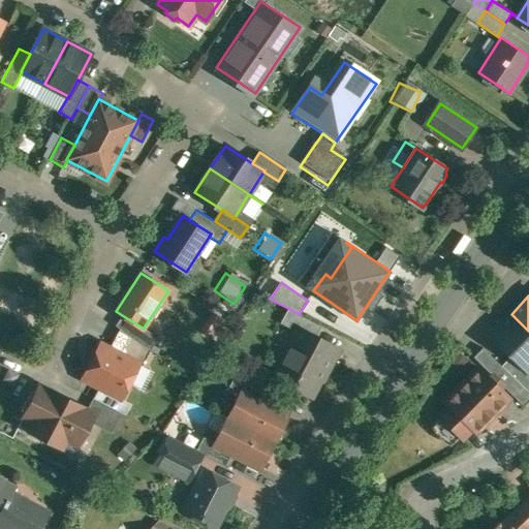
[(299,314),(288,308),(281,323),(296,331),(298,328),(315,337),(321,325),(299,314)]
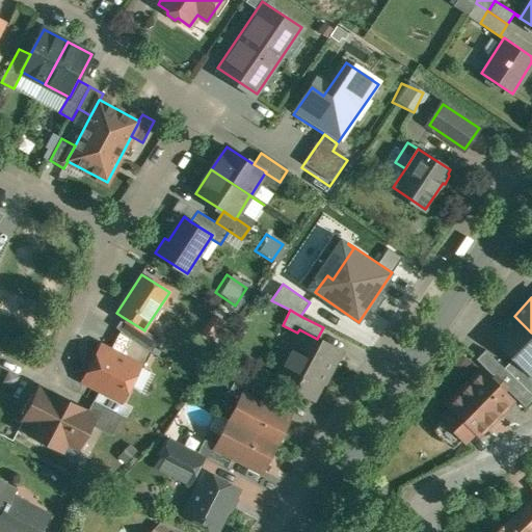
[(531,369),(531,333),(514,316),(494,338),(513,357),(529,372),(530,372),(531,369)]
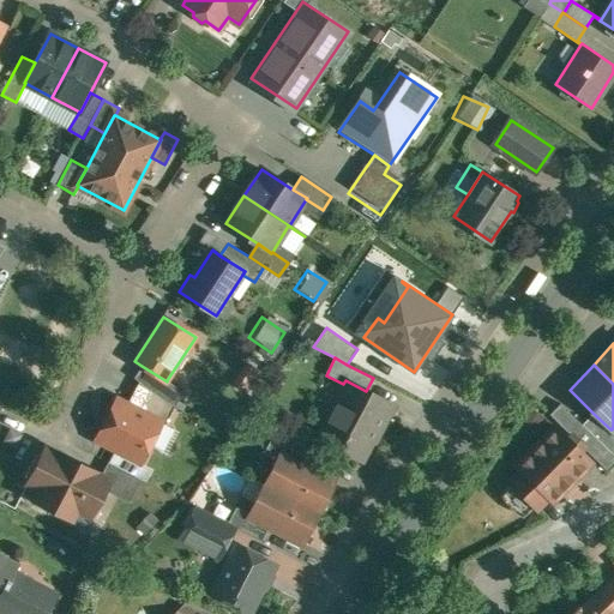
[(167,381),(142,366),(134,378),(139,381),(175,407),(185,392),(167,380),(167,381)]
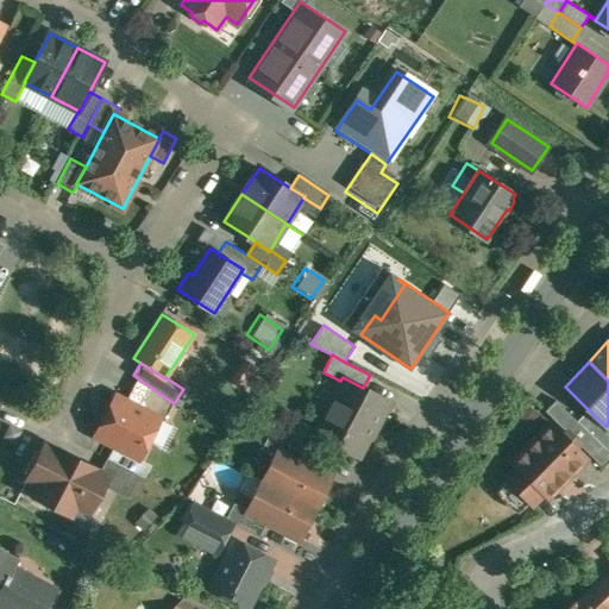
[(237,368),(209,408),(224,418),(250,377),(237,368)]
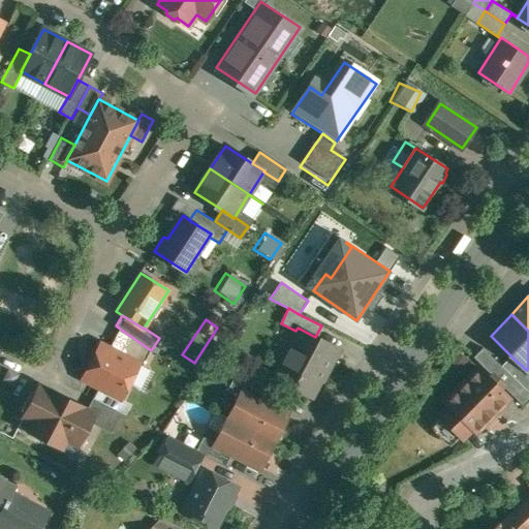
[(315,337),(298,328),(296,331),(287,347),(289,349),(275,376),(311,396),(324,370),(328,372),(339,349),(315,337)]
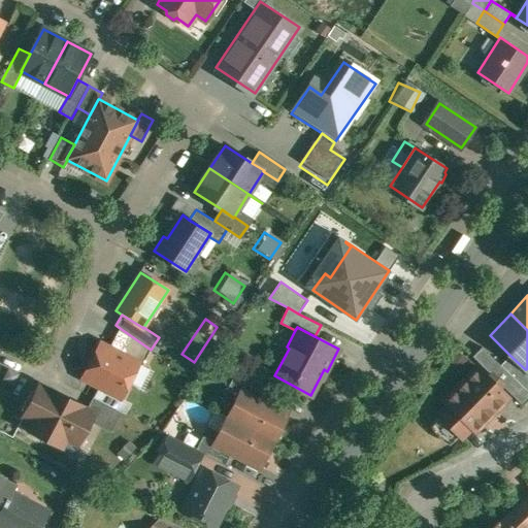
[(151,350),(120,328),(110,348),(140,363),(139,364),(142,365),(151,350)]
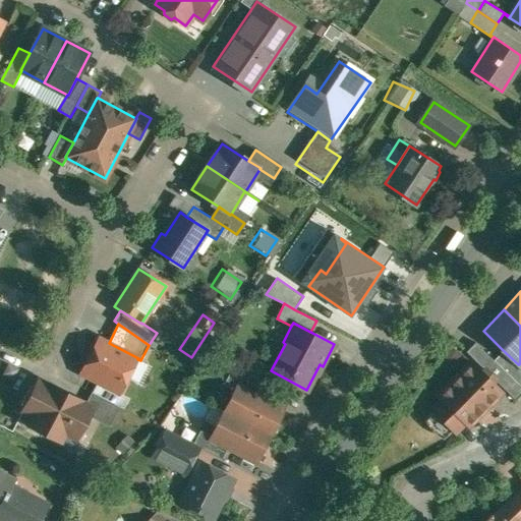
[(109,343),(100,338),(81,373),(99,382),(120,393),(137,359),(138,358),(109,343)]
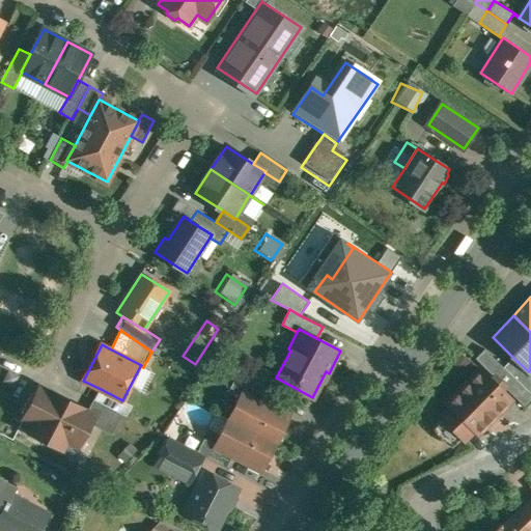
[(503,367),(485,348),(475,358),(494,376),(495,375),(503,367)]
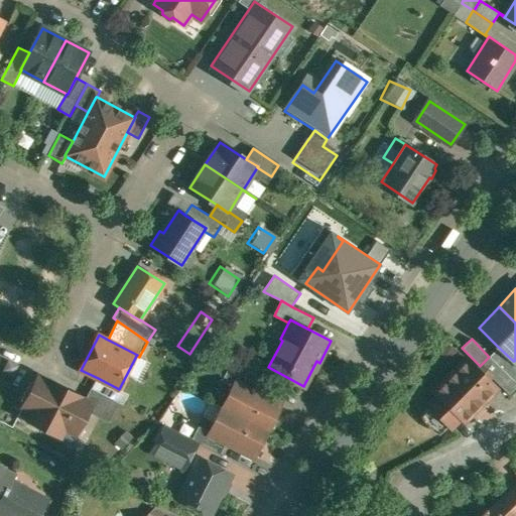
[(513,361),(498,347),(489,357),(502,369),(515,382),(515,381),(515,362),(514,361),(513,361)]
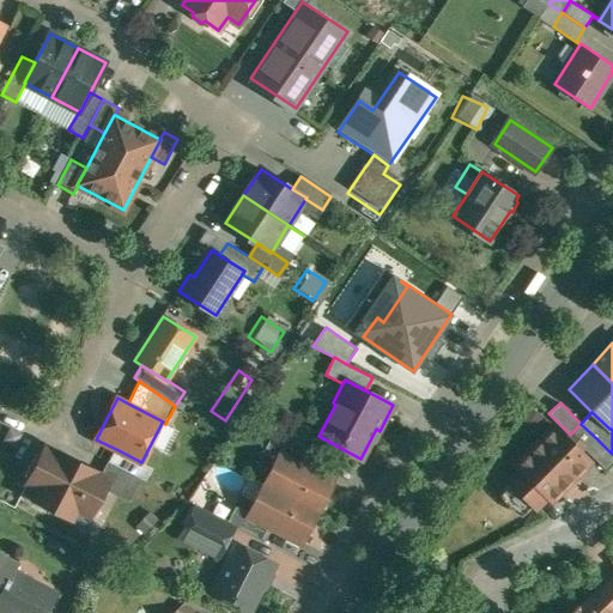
[(596,438),(581,424),(571,434),(583,445),(582,447),(586,449),(596,438)]
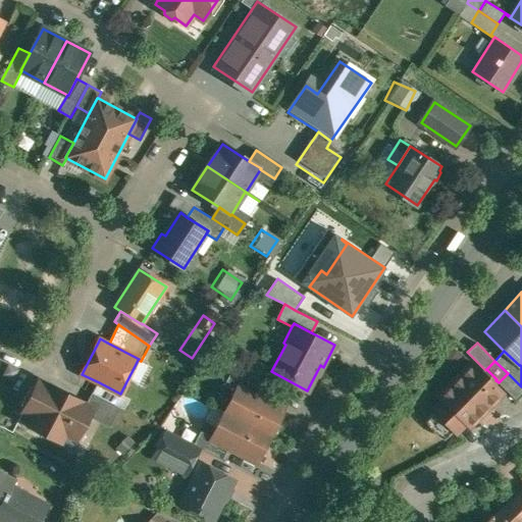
[(473,364),(440,398),(444,401),(434,411),(436,413),(432,418),(439,427),(449,434),(453,429),(456,431),(465,422),(469,425),(502,392),(492,383),(496,380),(497,379),(486,369),(485,370),(482,373),(473,364)]
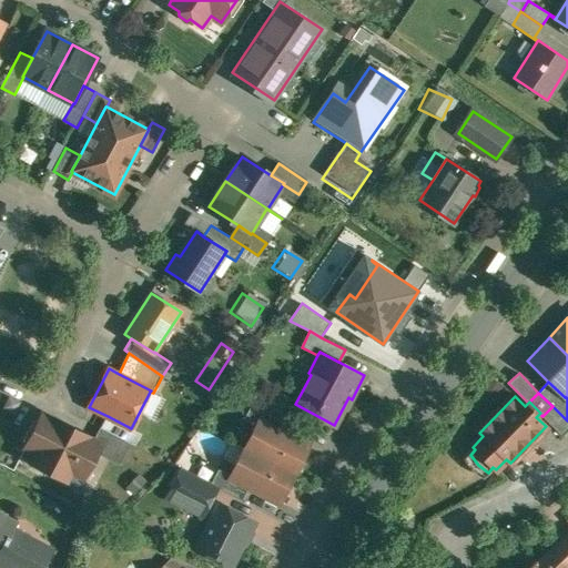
[(286,415),(254,398),(246,415),(260,422),(261,421),(279,429),(286,415)]
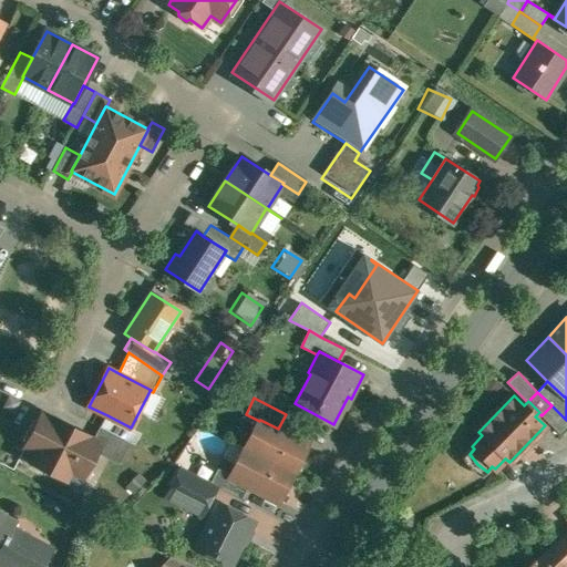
[(566,420),(552,405),(542,415),(562,435),(566,430),(566,420)]
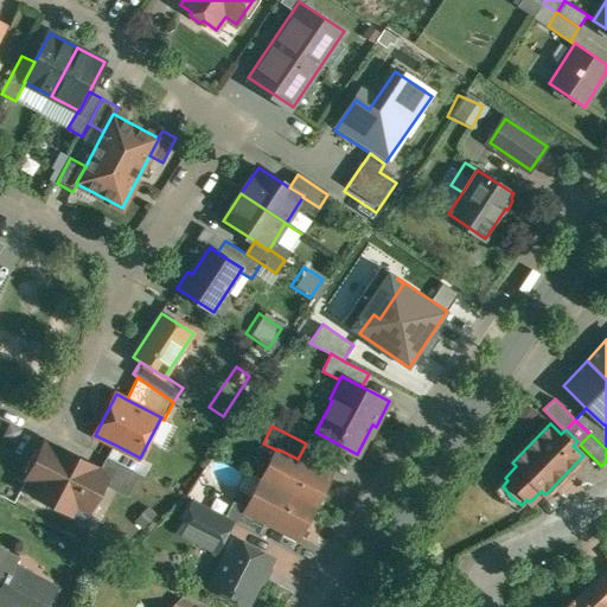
[(101,470),(46,442),(27,479),(39,485),(34,494),(72,513),(77,504),(89,511),(103,484),(108,474),(101,470)]
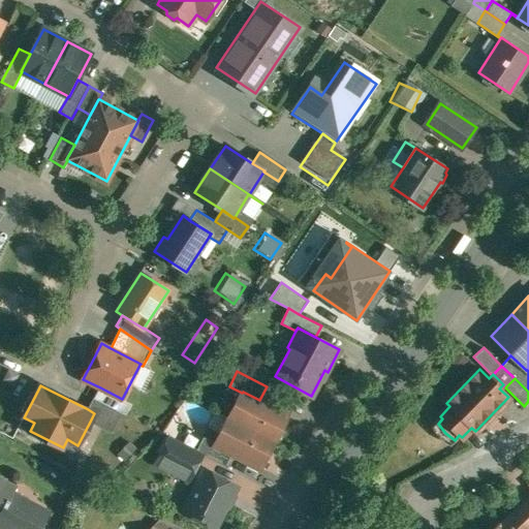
[(122,399),(100,387),(94,399),(117,410),(122,399)]
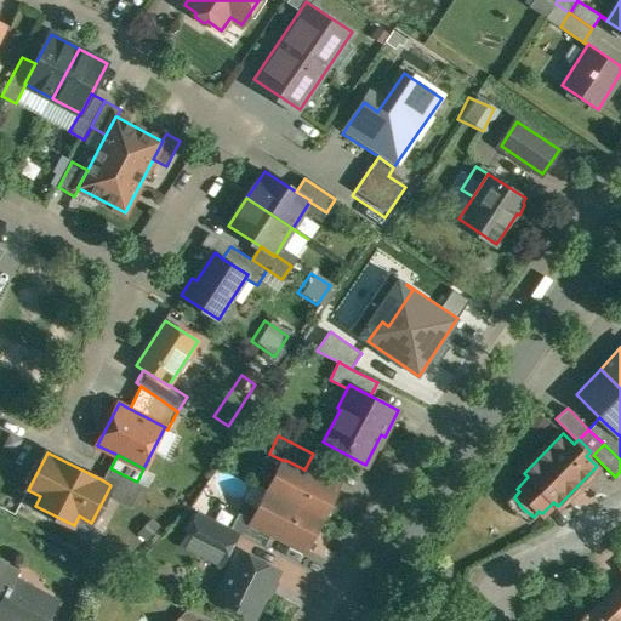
[(305,469),(285,460),(284,461),(254,520),(254,522),(272,531),(305,548),(337,486),(305,469)]
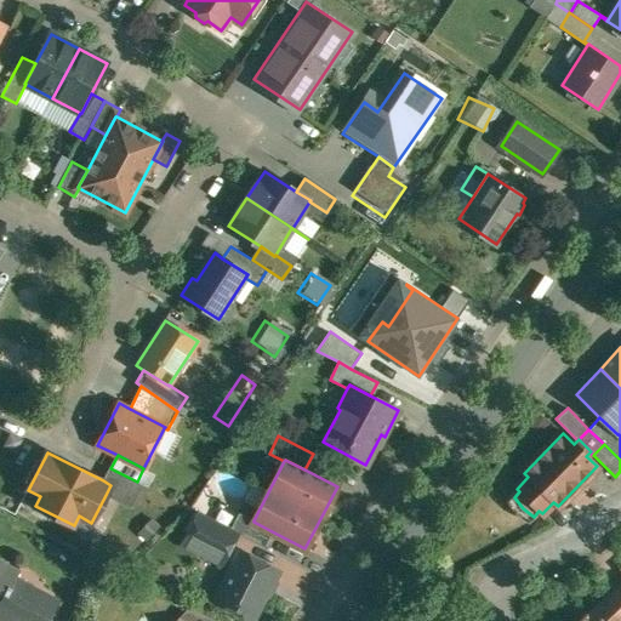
[(110,468),(109,468),(103,480),(110,485),(106,495),(131,508),(143,485),(137,482),(110,468)]
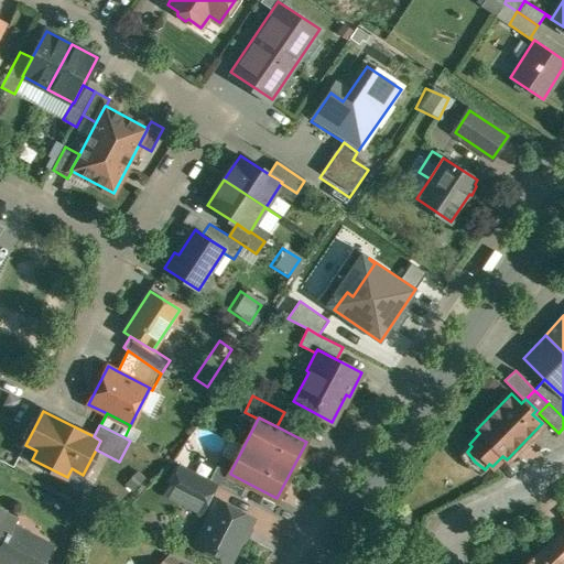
[(209,481),(181,466),(171,485),(206,503),(216,485),(209,481)]
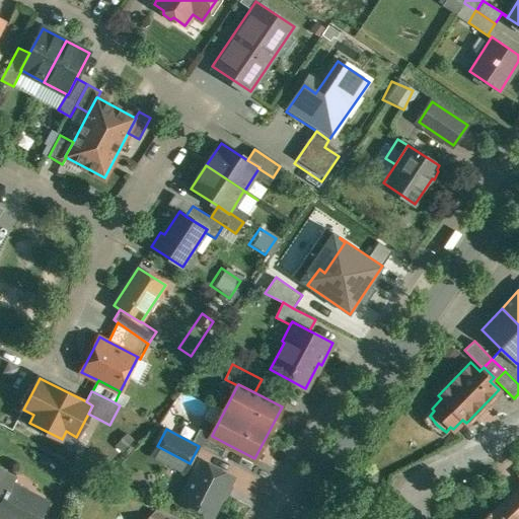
[(212,435),(200,429),(193,443),(199,446),(221,457),(227,444),(212,436),(212,435)]
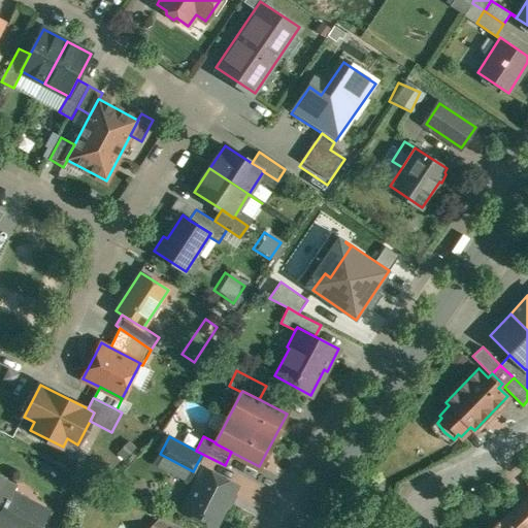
[(236,486),(203,469),(183,510),(215,527),(236,486)]
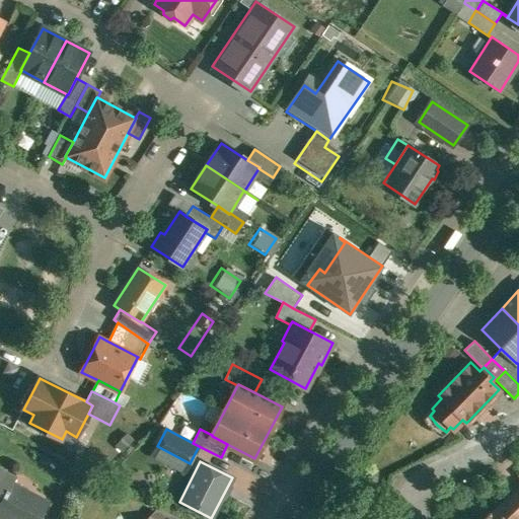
[(0,468),(0,504),(11,483),(12,483),(15,477),(0,468)]
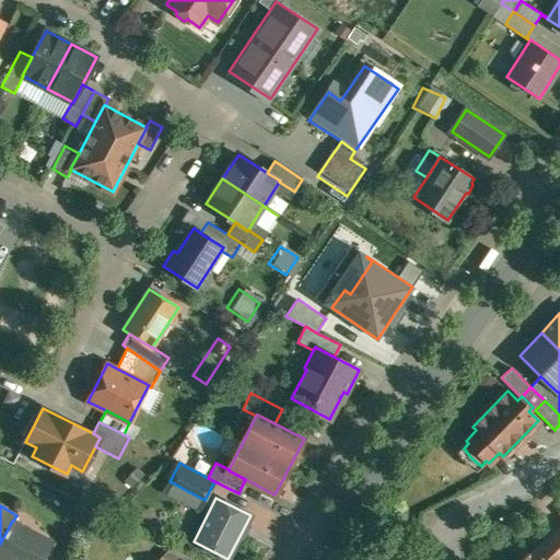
[(13,521),(12,521),(0,544),(0,557),(6,559),(41,559),(51,543),(13,521)]
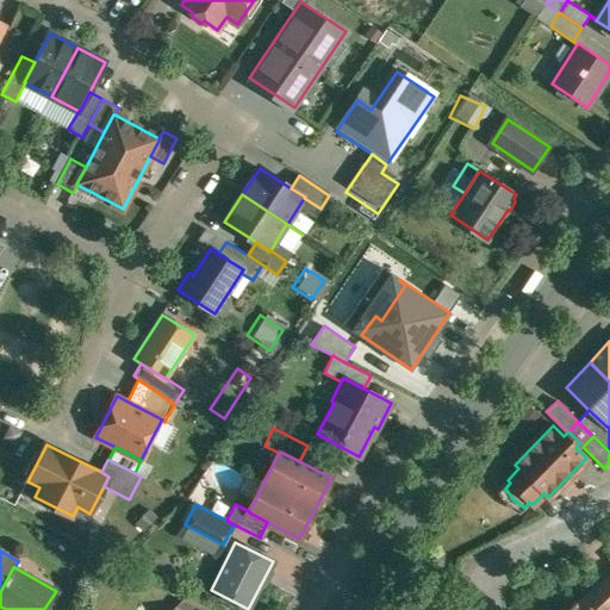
[(609,609),(609,573),(578,603),(568,609),(609,609)]
